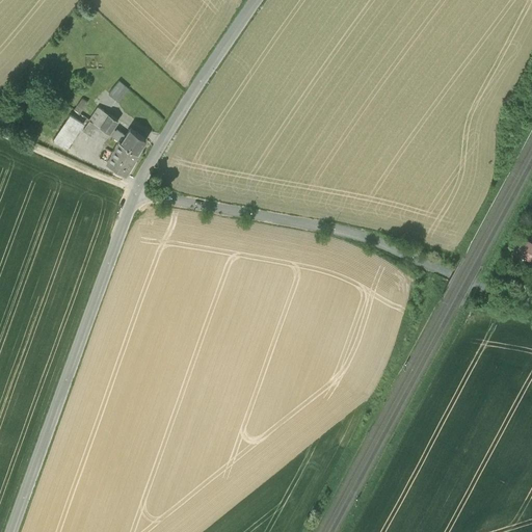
[(120,81),(109,92),(118,101),(129,89),(120,81)]
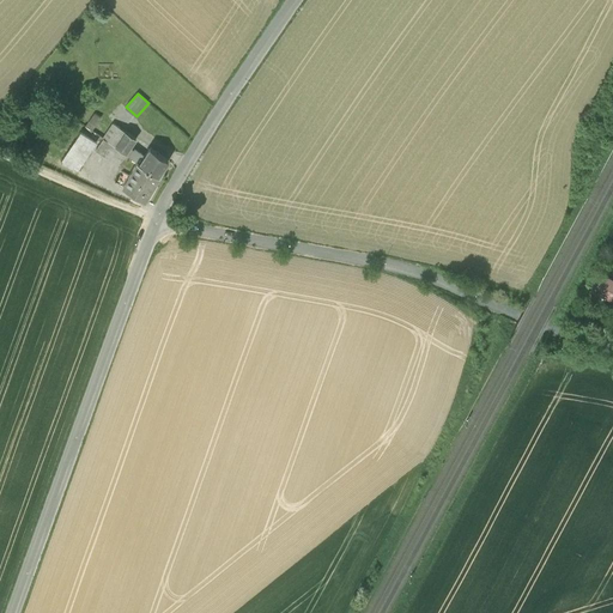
[(96,111),(86,127),(92,131),(102,116),(96,111)]
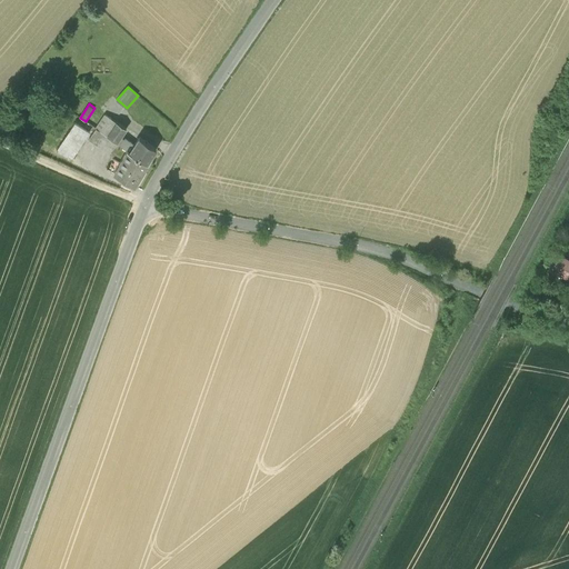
[(126,128),(106,115),(96,129),(117,142),(128,150),(130,151),(135,145),(125,138),(125,139),(120,137),(126,128)]
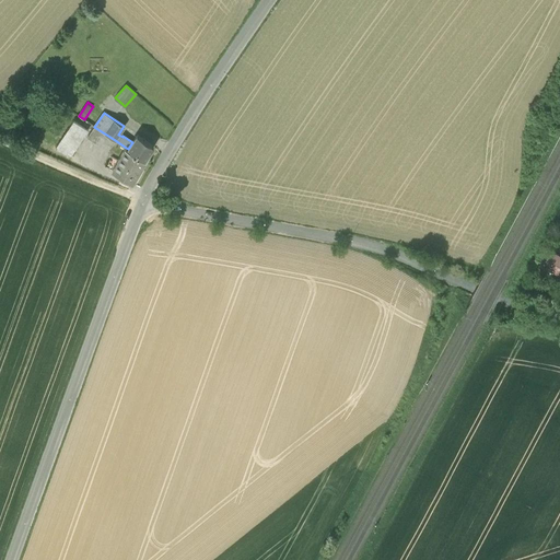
[(73,120),(56,148),(71,155),(88,130),(73,120)]
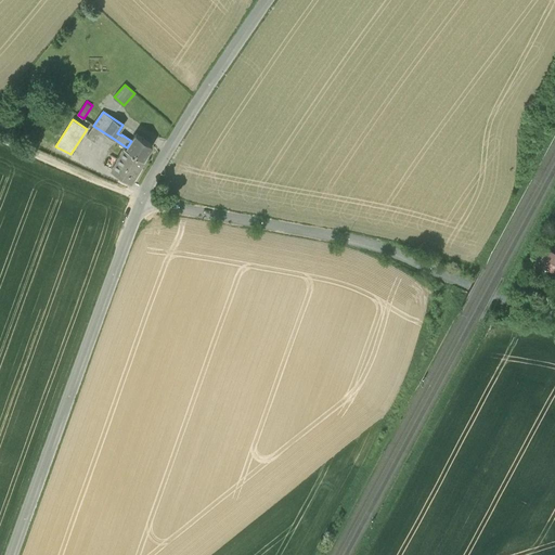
[(114,139),(93,126),(87,137),(107,150),(114,139)]
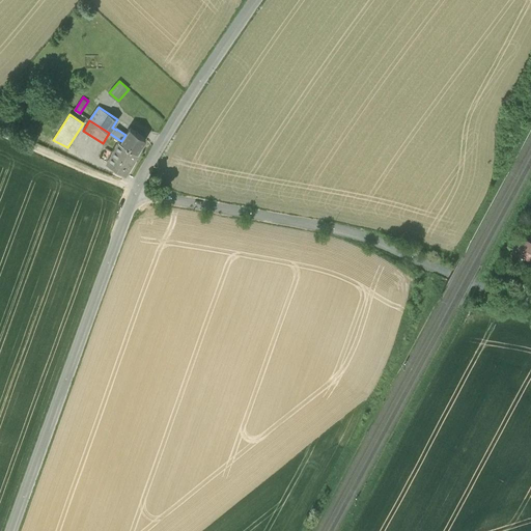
[(146,138),(131,128),(126,135),(121,141),(138,152),(146,138)]
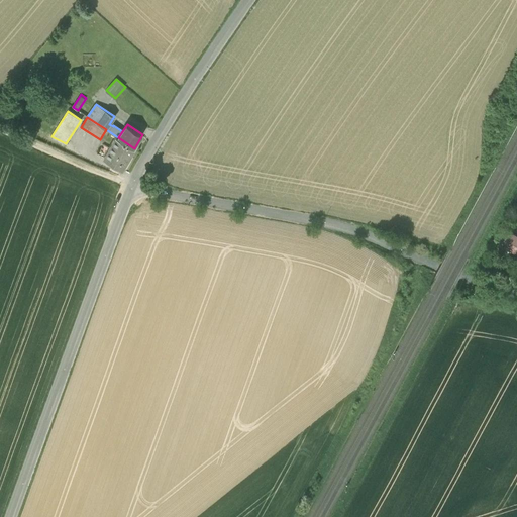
[(118,137),(116,136),(108,149),(102,146),(98,153),(121,169),(134,148),(118,137)]
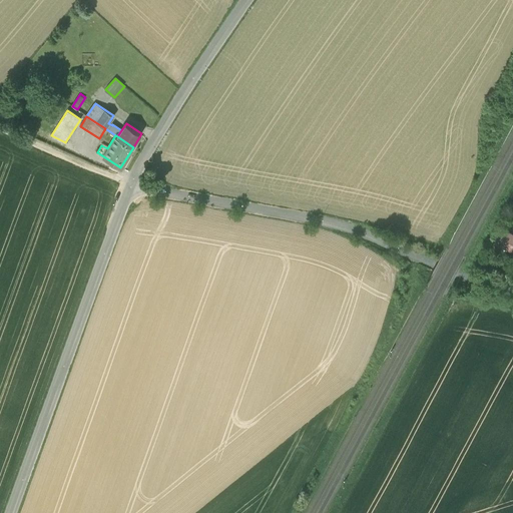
[(512,231),(504,226),(496,240),(512,250),(512,231)]
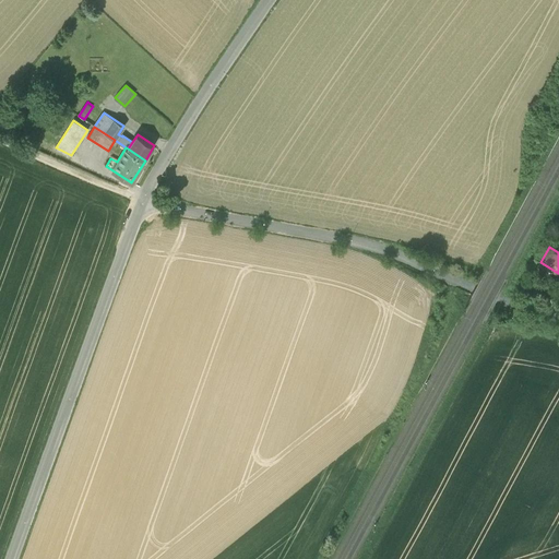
All buildings are outlined.
